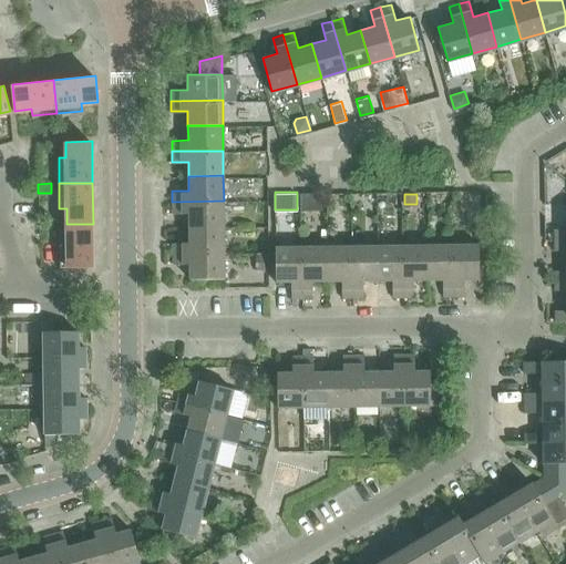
[(188,212),(189,226),(224,225),(224,201),(172,202),(172,212),(188,212)]
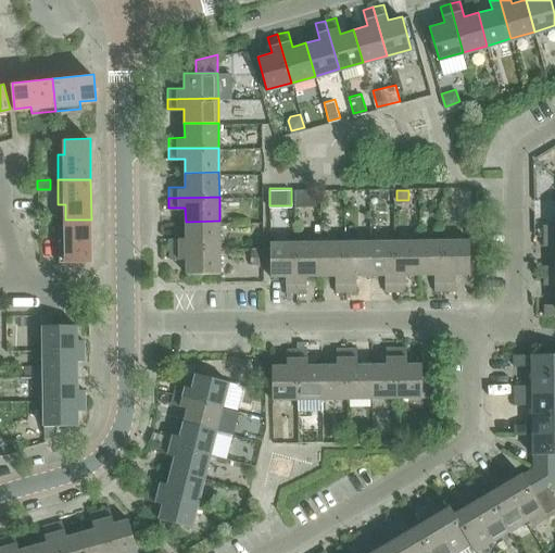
[(59,261),(91,261),(91,220),(65,220),(65,236),(59,236),(59,261)]
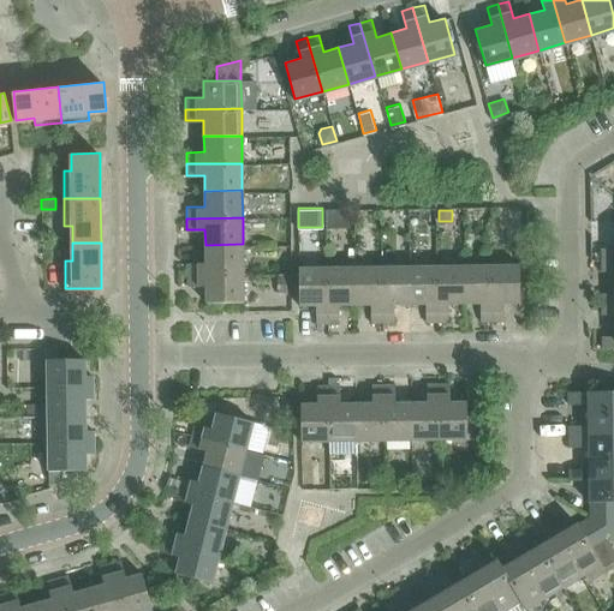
[(188,262),(188,273),(243,273),(243,244),(206,245),(206,262),(188,262)]
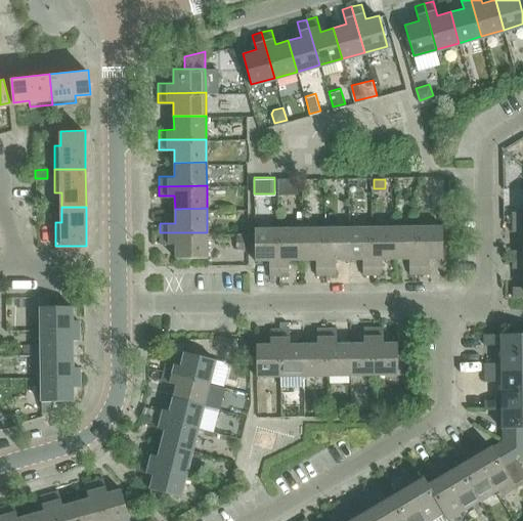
[(512,220),(522,219),(522,211),(512,211),(512,220)]
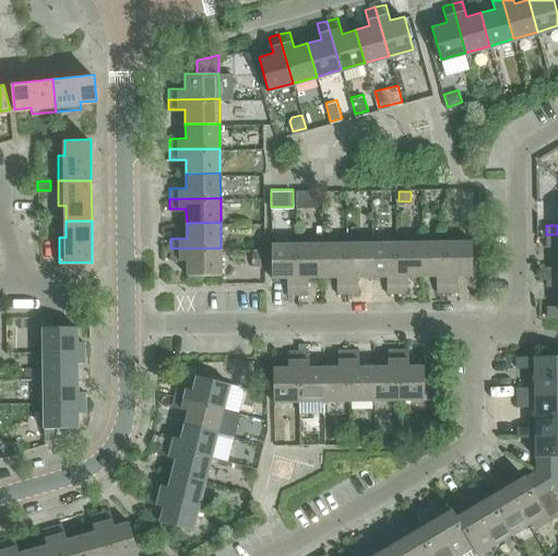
[(557,234),(546,235),(546,245),(557,245),(557,234)]
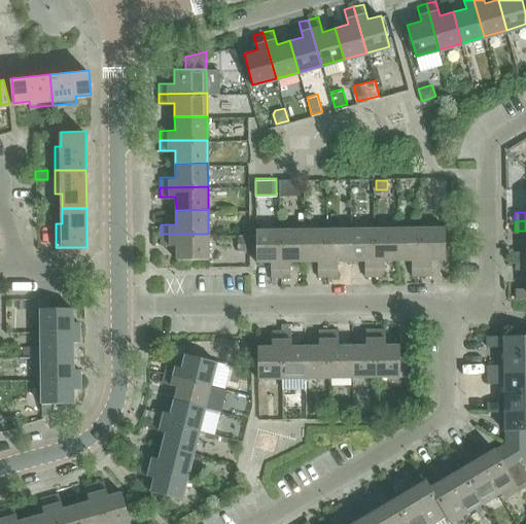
[(412,274),(421,274),(421,225),(397,226),(397,258),(411,258),(412,274)]
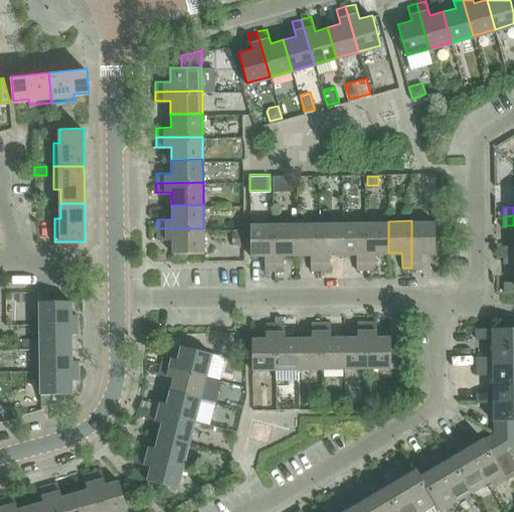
[(435,220),(411,220),(411,268),(421,268),(421,252),(435,251),(435,220)]
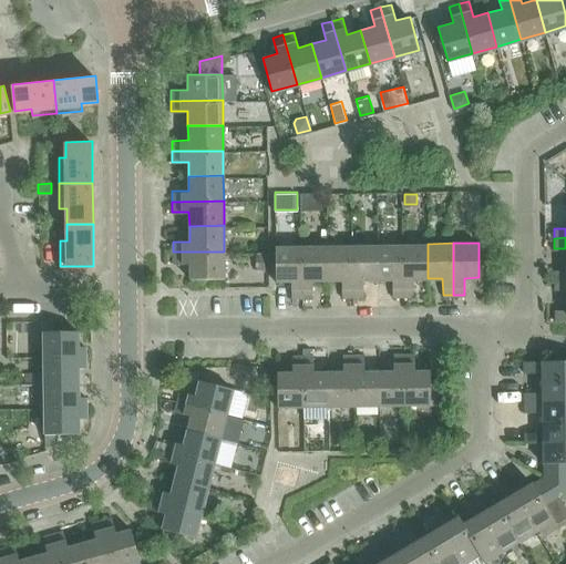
[(362,279),(378,279),(377,244),(351,245),(352,296),(363,296),(362,279)]
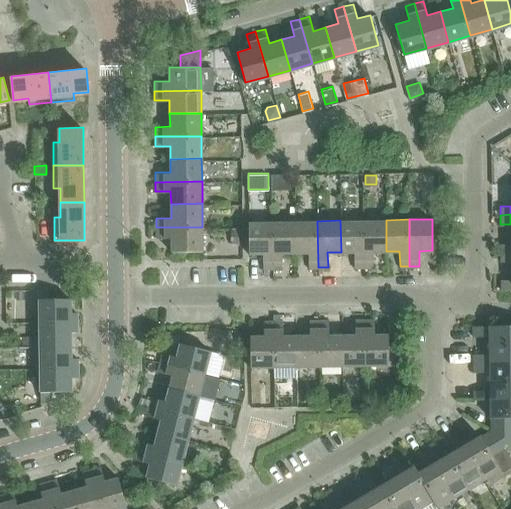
[(354,267),(364,266),(363,220),(340,220),(341,252),(354,252),(354,267)]
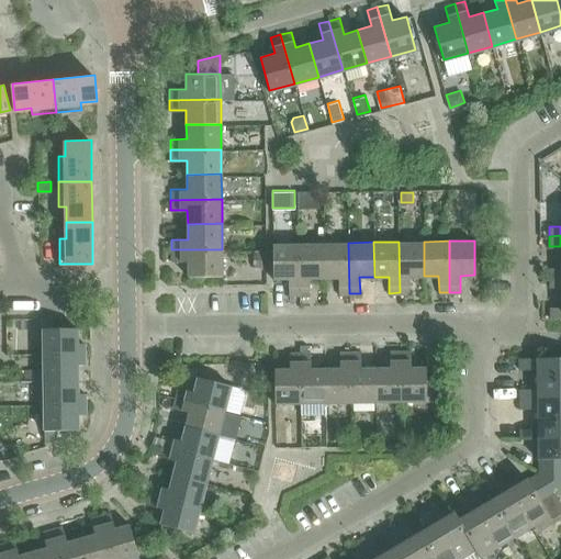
[(410,276),(424,276),(424,242),(399,242),(400,292),(410,292),(410,276)]
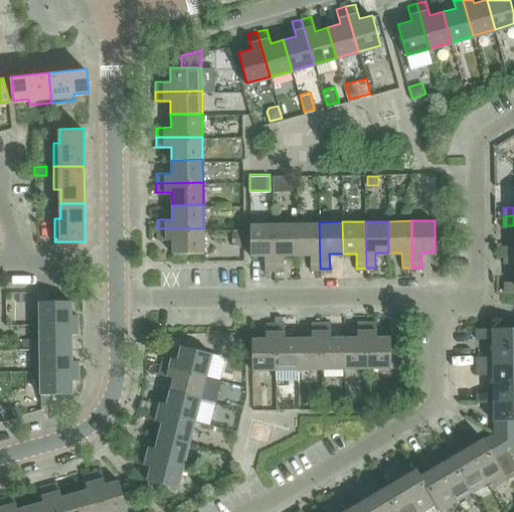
[(274,270),(274,222),(249,223),(250,254),(265,254),(265,270),(274,270)]
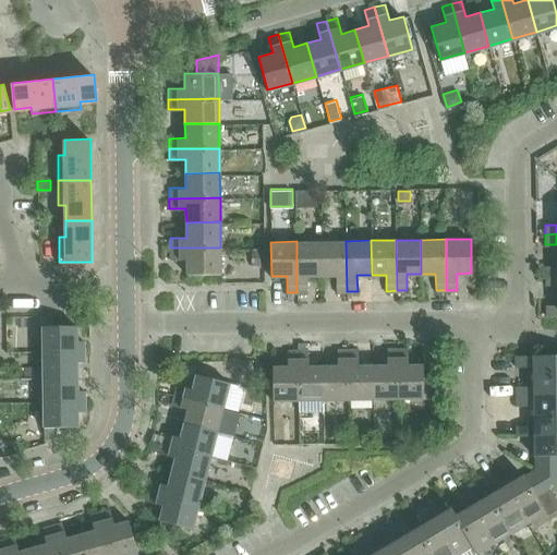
[(307,275),(322,275),(322,241),(297,241),(297,292),(307,291),(307,275)]
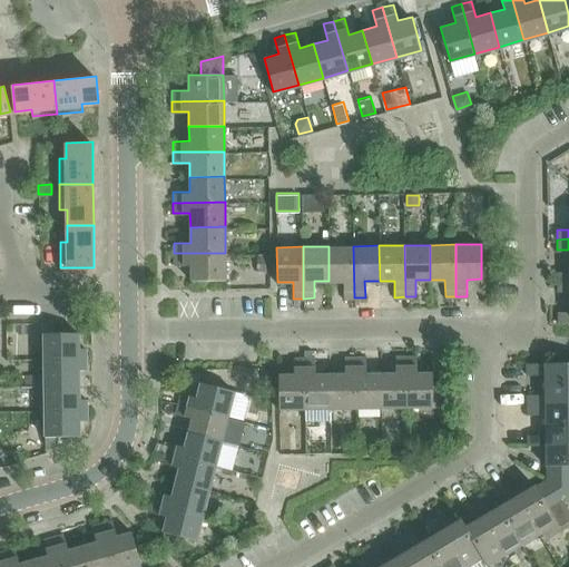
[(343,297),(354,297),(353,246),(329,246),(329,281),(343,281),(343,297)]
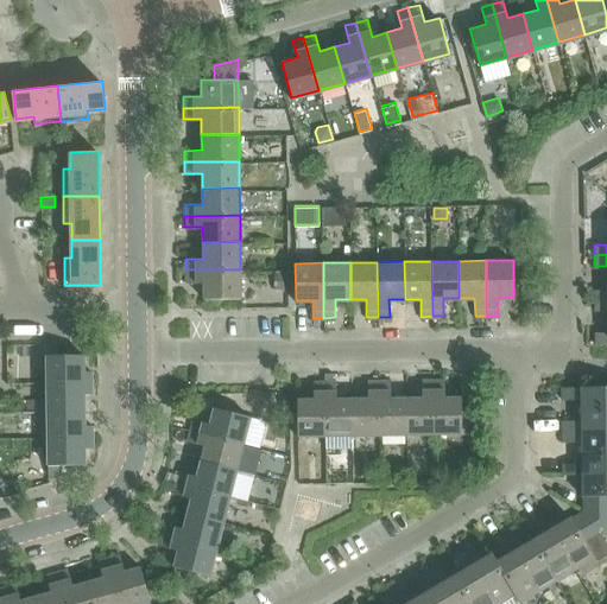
[(240,269),(185,269),(185,281),(203,281),(203,298),(241,297),(240,269)]
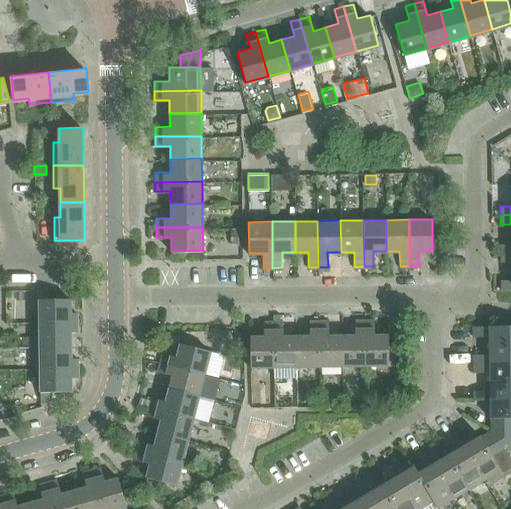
[(241,228),(231,228),(231,242),(241,242),(241,228)]
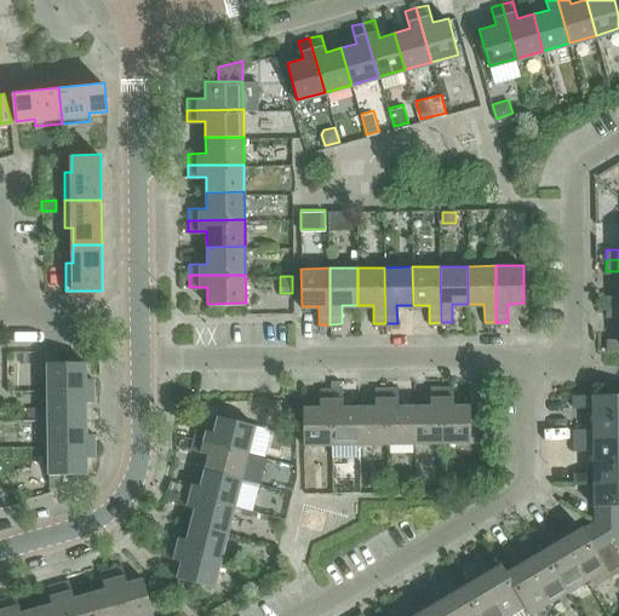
[(618,293),(606,293),(607,304),(618,304),(618,293)]
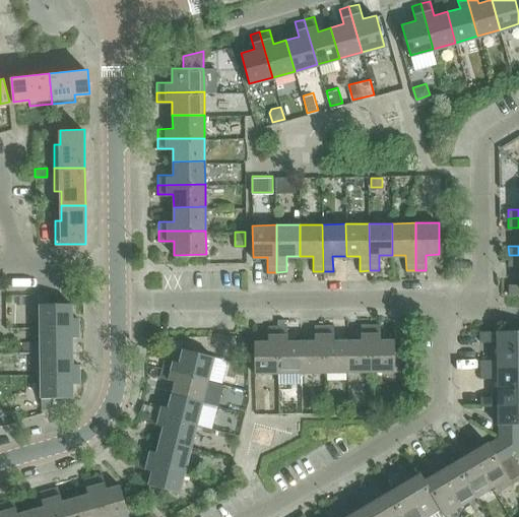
[(518,255),(509,255),(509,264),(518,264),(518,255)]
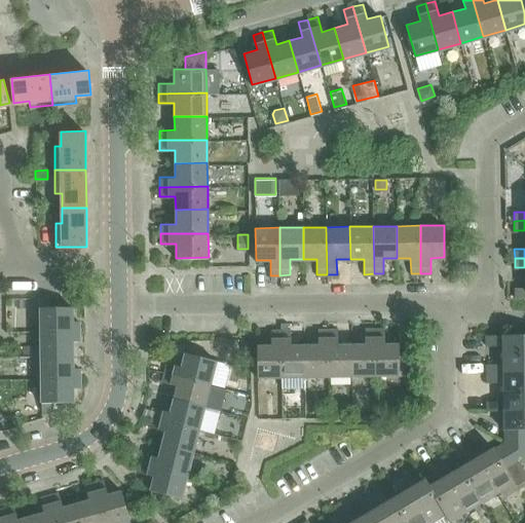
[(24,284),(24,289),(8,288),(8,298),(36,300),(36,284),(24,284)]
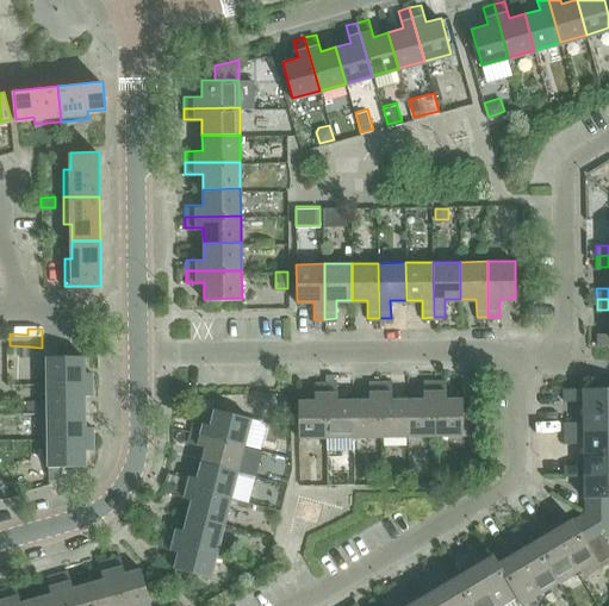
[(608,331),(597,331),(597,343),(608,343),(608,331)]
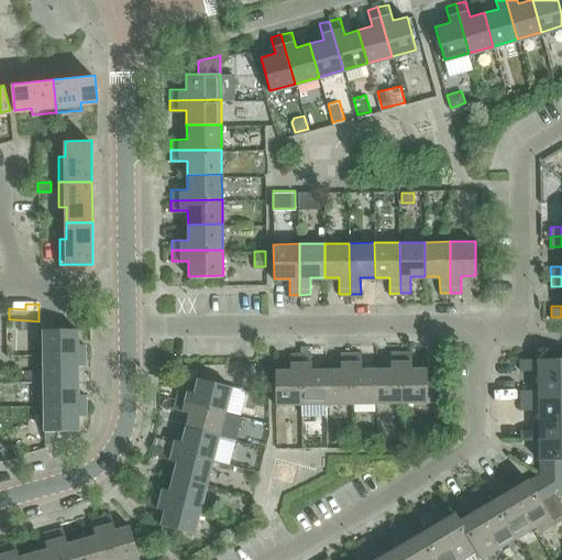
[(43,353),(85,353),(85,342),(77,342),(77,328),(53,328),(53,317),(43,317),(43,353)]
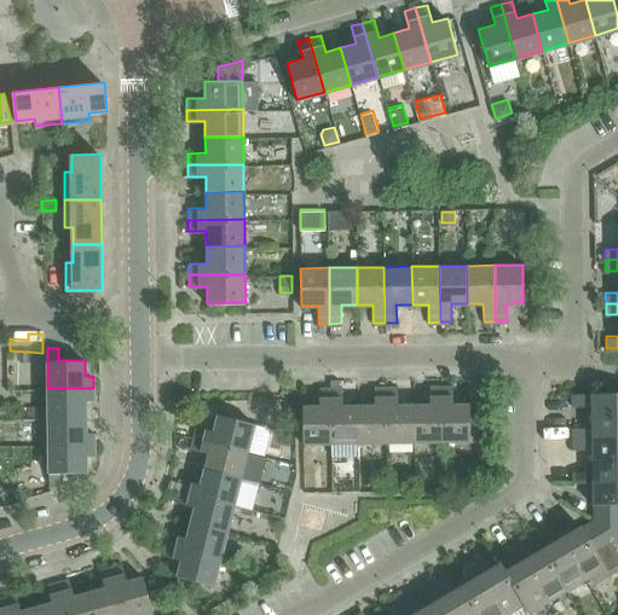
[(414,441),(442,441),(440,384),(429,386),(429,404),(413,404),(414,441)]
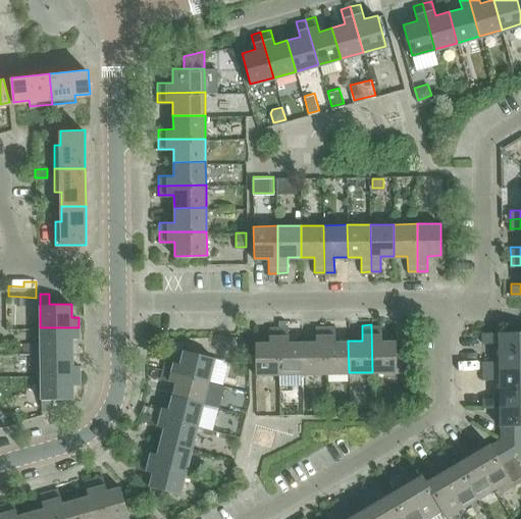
[(381,324),(371,324),(372,372),(396,371),(396,350),(396,340),(381,340),(381,324)]
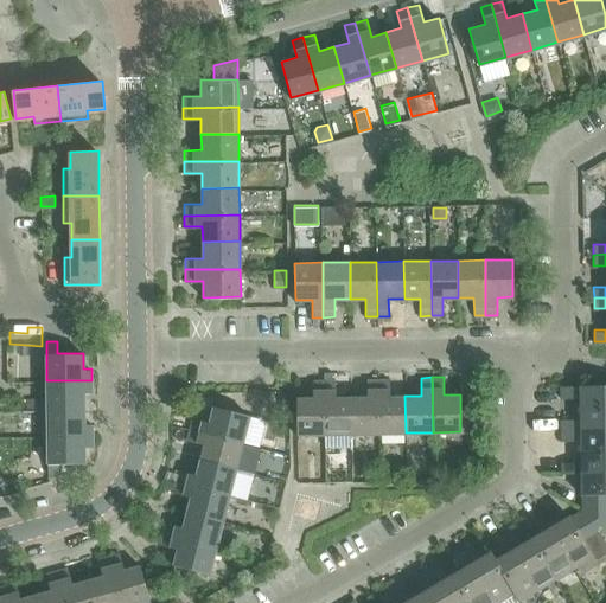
[(325,434),(351,434),(351,396),(336,396),(336,378),(324,379),(325,434)]
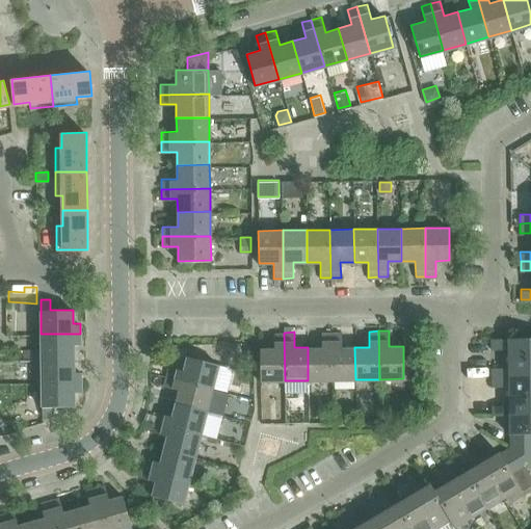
[(308,380),(332,379),(332,332),(321,332),(321,347),(308,347),(308,380)]
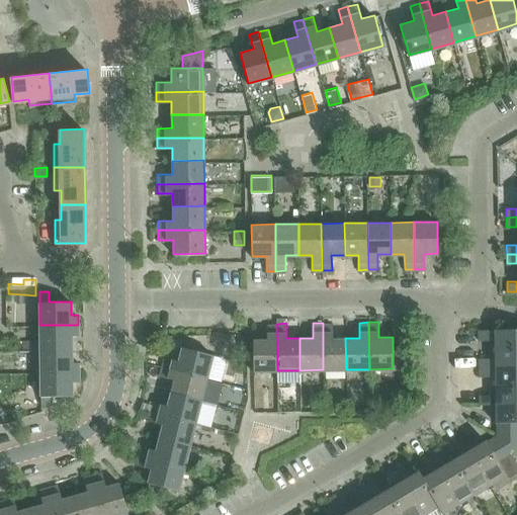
[(332,323),(323,323),(323,369),(346,369),(345,338),(332,338),(332,323)]
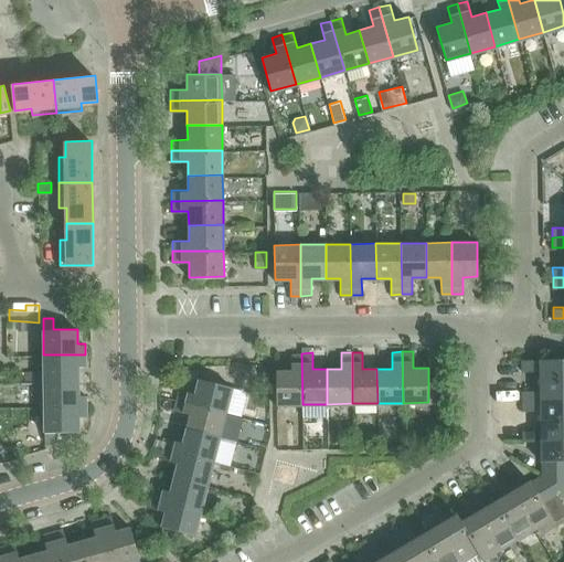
[(302,404),(301,353),(290,353),(291,370),(276,370),(276,404),(302,404)]
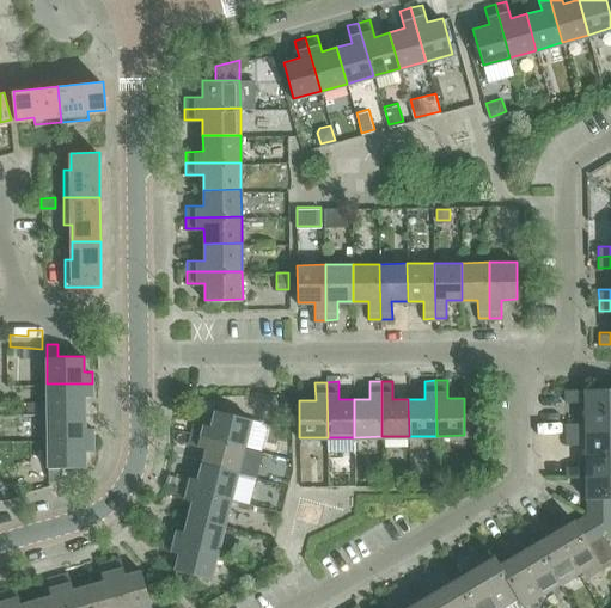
[(36,400),(36,411),(85,411),(85,395),(92,395),(92,384),(47,384),(47,400),(36,400)]
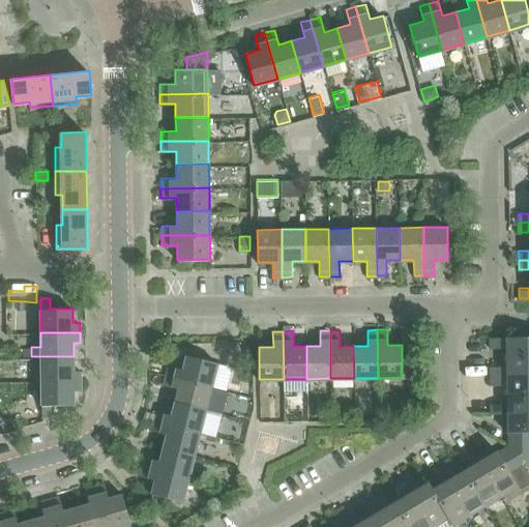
[(506,347),(506,356),(528,355),(528,335),(490,337),(490,347),(506,347)]
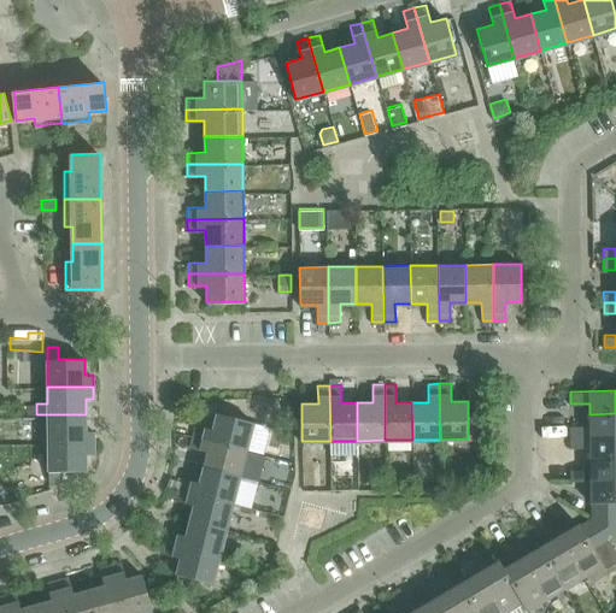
[(195,424),(193,435),(246,449),(253,422),(217,412),(212,429),(195,424)]
